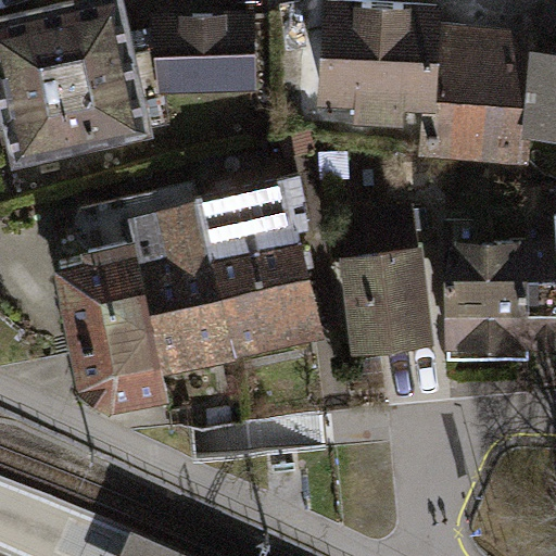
[(433,5),(373,0),(319,0),(312,90),(350,93),(349,108),(397,112),(399,99),(416,101),(412,147),(519,156),(522,121),(532,37),(431,21),(433,5)]
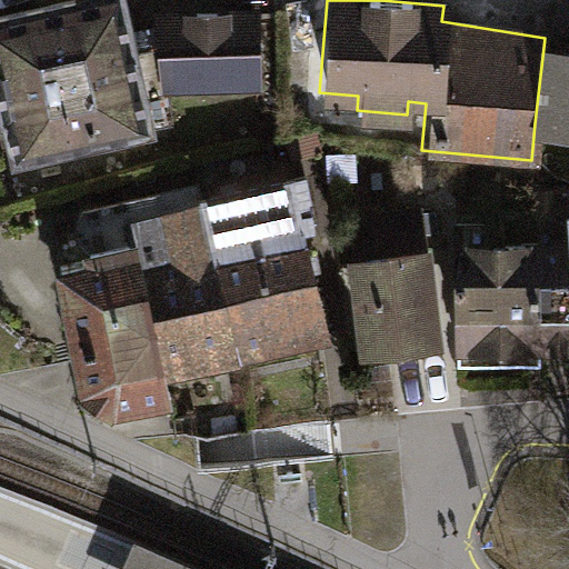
[(108,1),(0,21),(0,65),(18,148),(165,116),(158,80),(256,78),(250,2),(147,7),(151,42),(118,49),(108,1)]
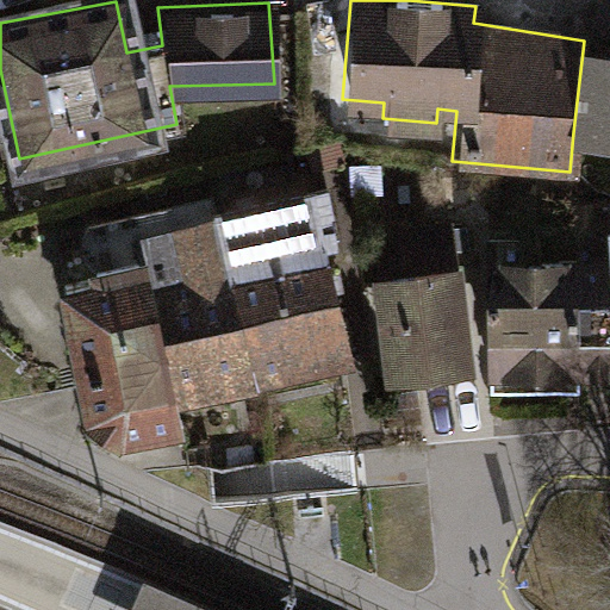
[(609,43),(584,41),(573,132),(609,136),(609,43)]
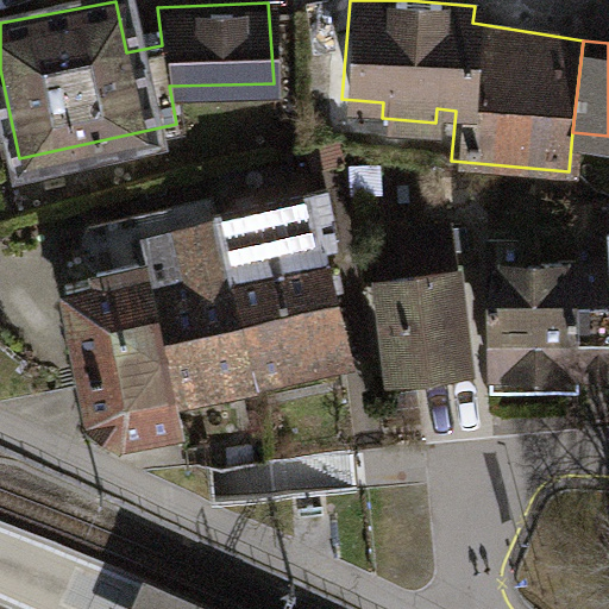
[(256,388),(350,365),(311,202),(217,225),(256,388)]
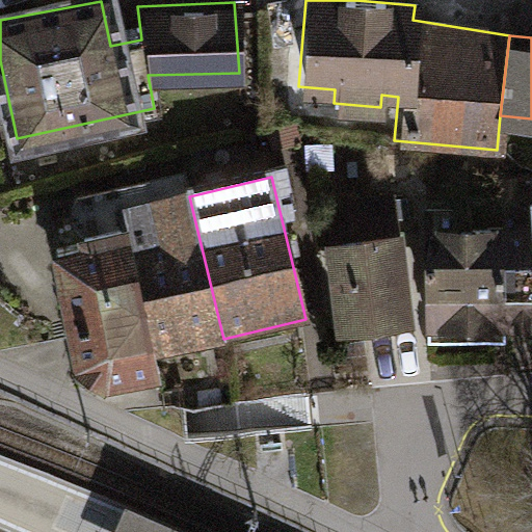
[(504,329),(531,328),(527,177),(499,178),(500,221),(504,329)]
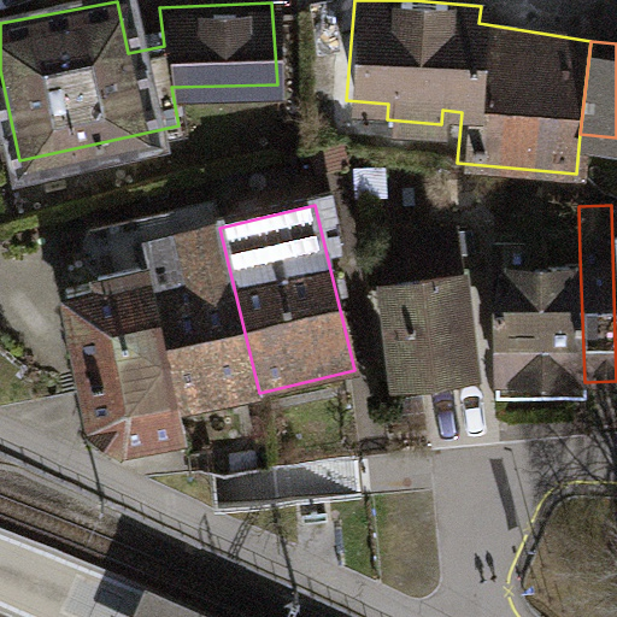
[(259,393),(219,228),(145,245),(150,265),(94,277),(97,289),(62,298),(90,423),(125,442),(182,429),(177,411),(259,393)]
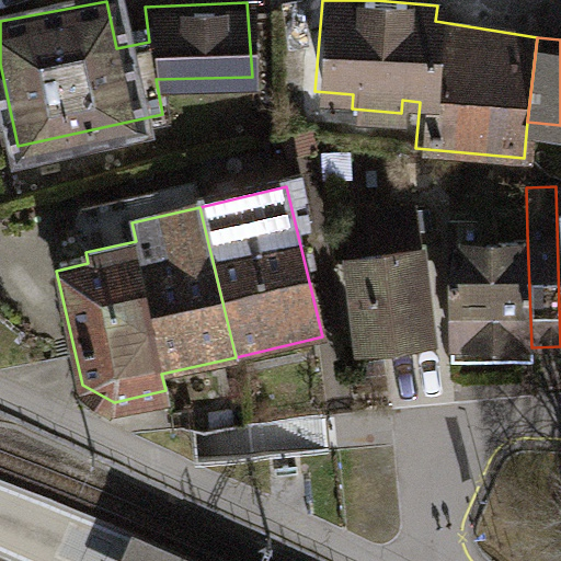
[(531,347),(527,233),(493,235),(492,214),(444,216),(448,361),(531,357),(531,347)]
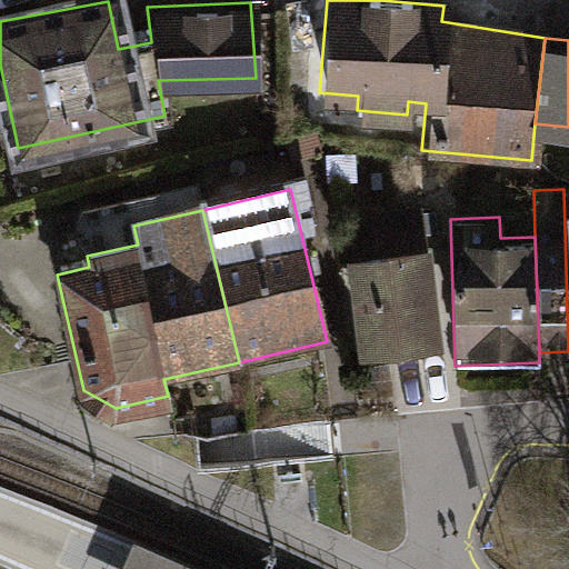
[(421,243),(345,255),(360,357),(436,346),(421,243)]
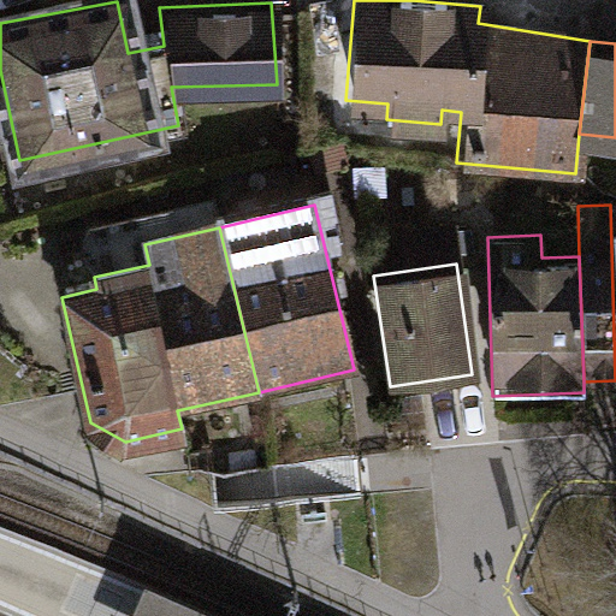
[(208,615),(146,587),(134,615),(208,615)]
